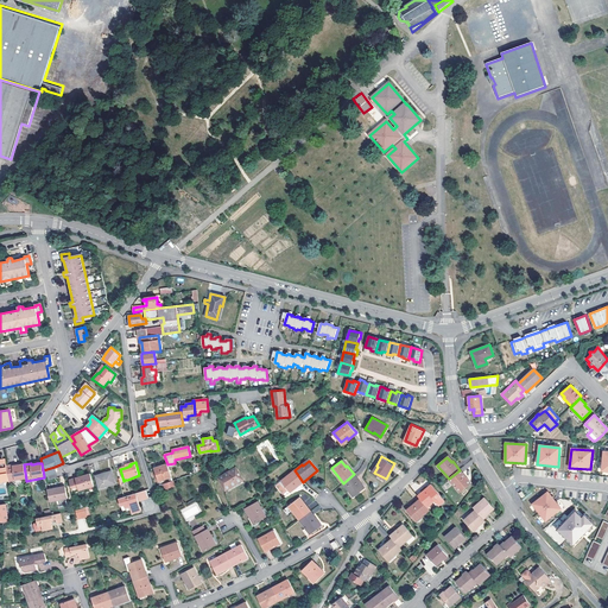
[(6,466),(10,482),(26,480),(24,464),(18,466),(14,466),(13,467),(12,466),(6,466)]
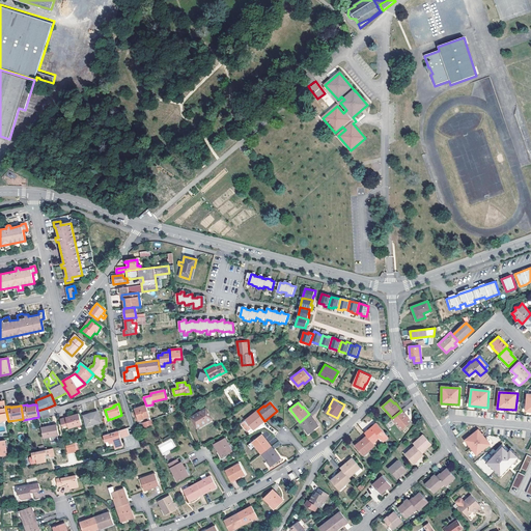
[(149,417),(146,406),(141,408),(139,408),(135,410),(139,420),(143,419),(147,417),(149,417)]
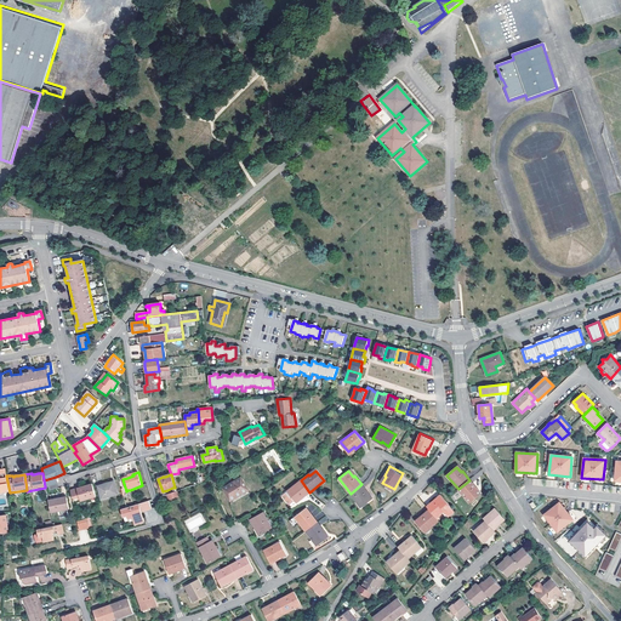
[(44,480),(45,486),(57,483),(56,477),(44,480)]
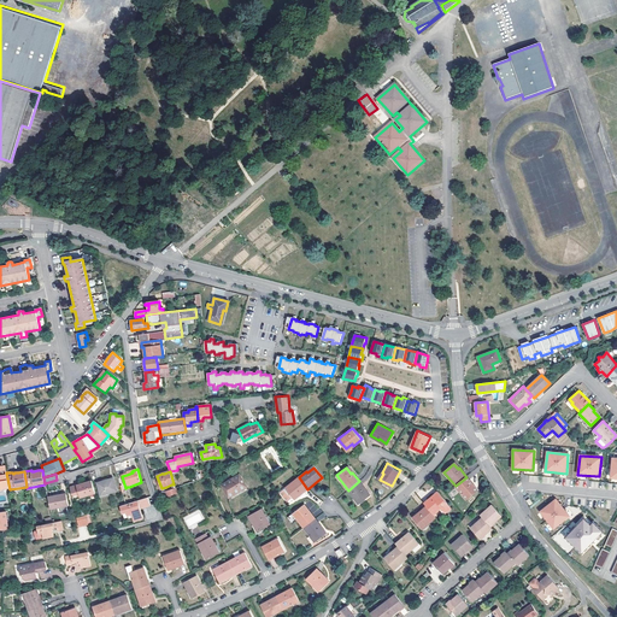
[(247,488),(239,475),(221,486),(229,499),(247,488)]
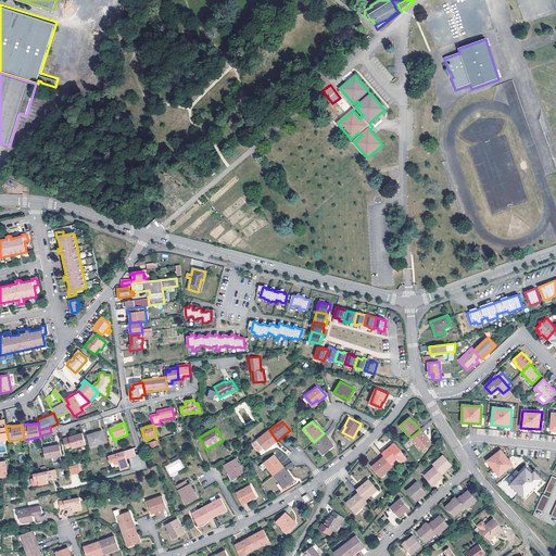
[(263,450),(264,450),(269,445),(269,446),(277,441),(269,430),(251,444),(258,453),(263,450)]
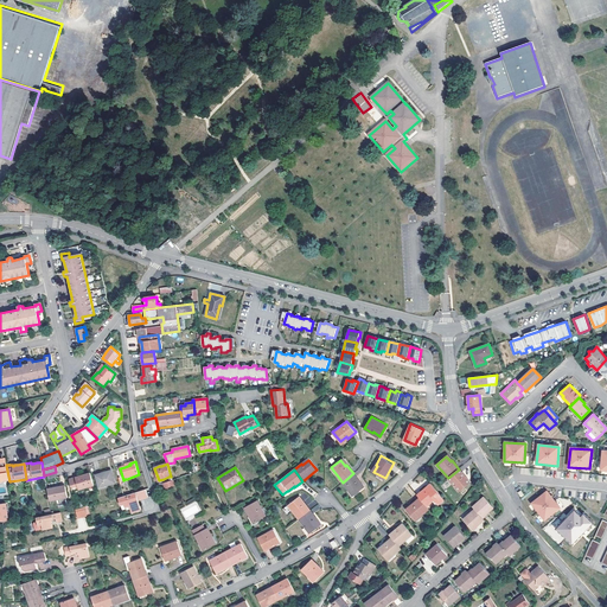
[(465,478),(466,477),(459,470),(448,478),(460,491),(470,483),(465,478)]
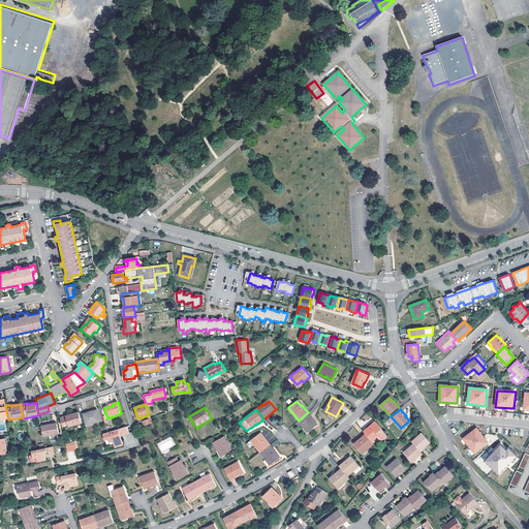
[(97,411),(84,414),(87,426),(100,422),(97,411)]
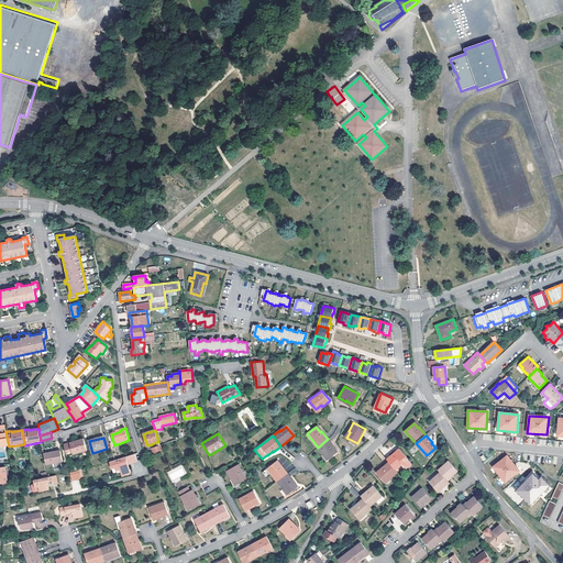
[(87,451),(84,439),(78,440),(78,441),(75,442),(74,441),(64,444),(67,455),(87,451)]
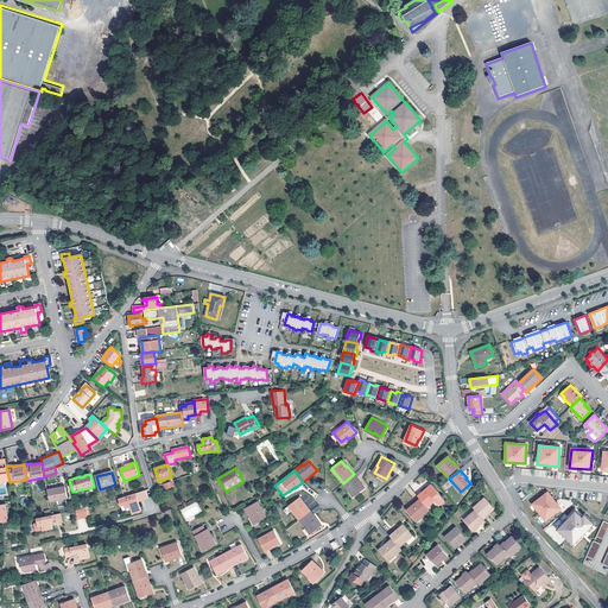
[(354,498),(363,489),(359,483),(360,482),(354,474),(343,483),(354,498)]
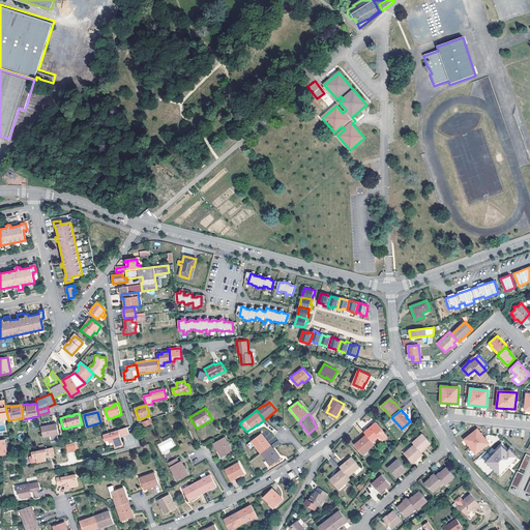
[(373,429),(372,428),(364,433),(366,436),(373,443),(384,433),(377,424),(373,429)]
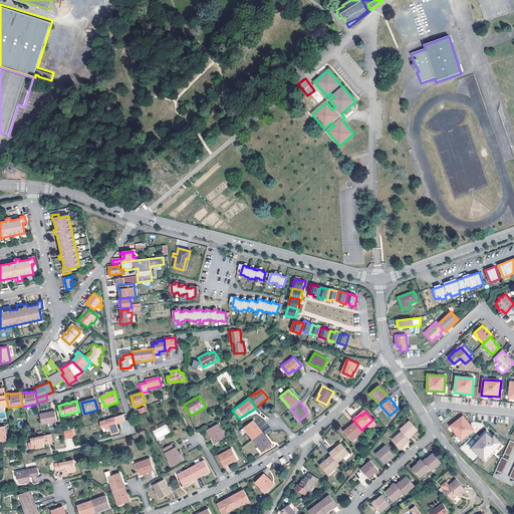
[(39,415),(41,425),(57,421),(55,413),(50,414),(50,413),(39,415)]
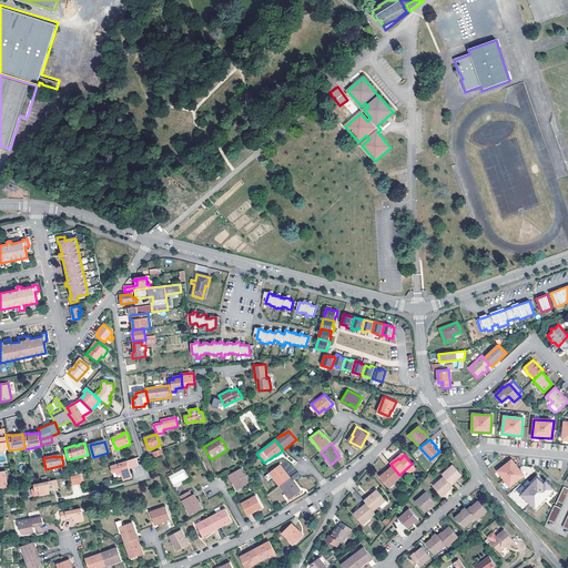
[(121,473),(123,479),(132,476),(130,468),(130,466),(131,466),(139,464),(137,458),(111,466),(113,473),(117,472),(118,475),(121,473)]
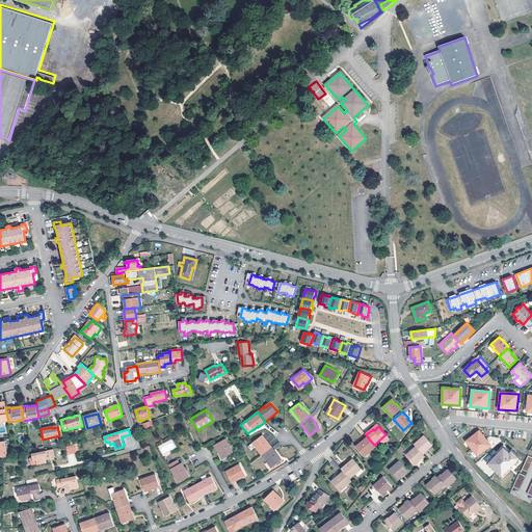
[(479,430),(466,441),(477,455),(490,445),(479,430)]
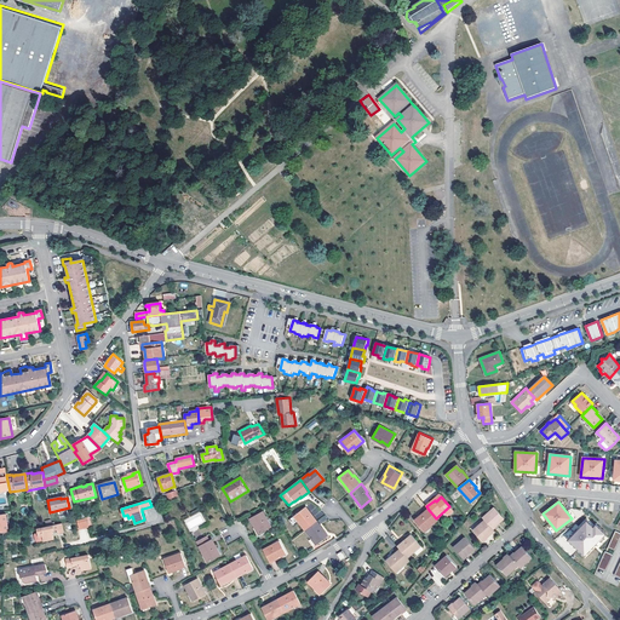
[(494,507),(482,517),(484,520),(492,528),(498,522),(504,517),(494,507)]
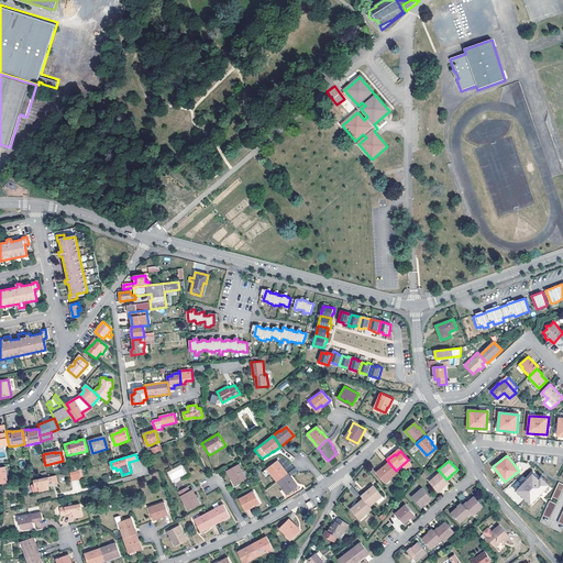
[(267,470),(277,482),(287,473),(282,466),(280,467),(276,462),(267,470)]
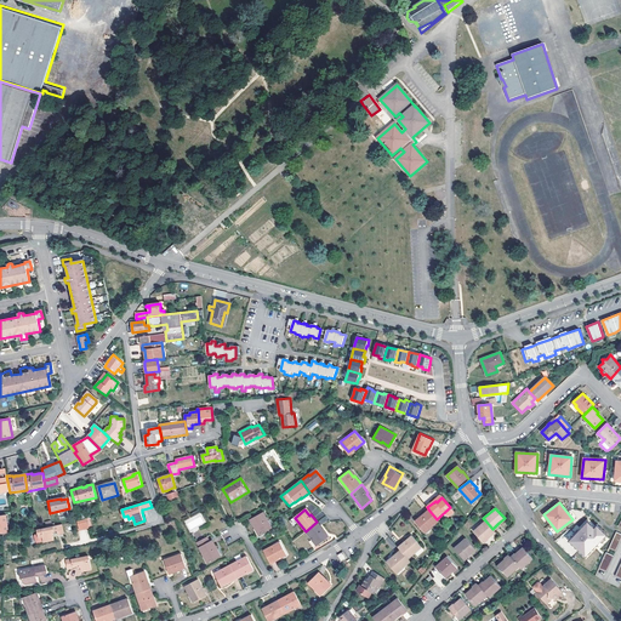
[(425,534),(438,522),(437,519),(429,511),(421,517),(422,518),(416,523),(425,534)]
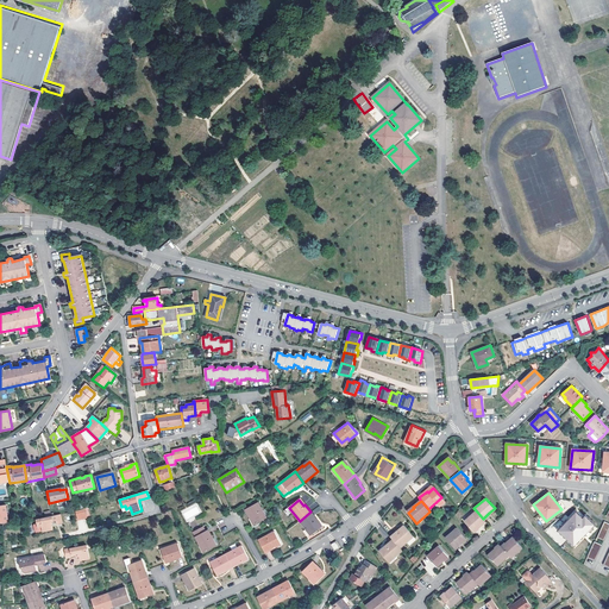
[(198,503),(181,510),(186,523),(195,520),(194,516),(202,513),(198,503)]
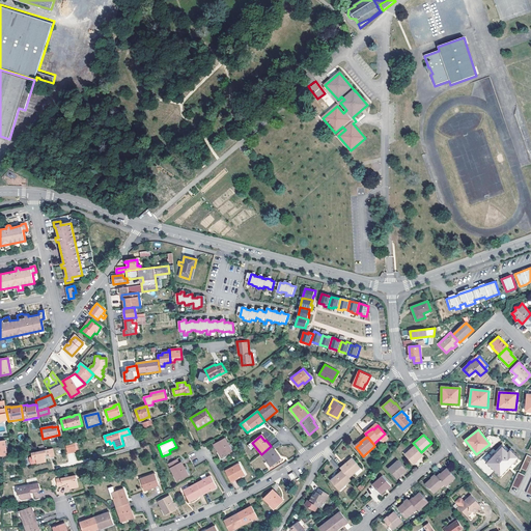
[(221,459),(231,454),(227,448),(228,447),(224,440),(214,445),(221,459)]
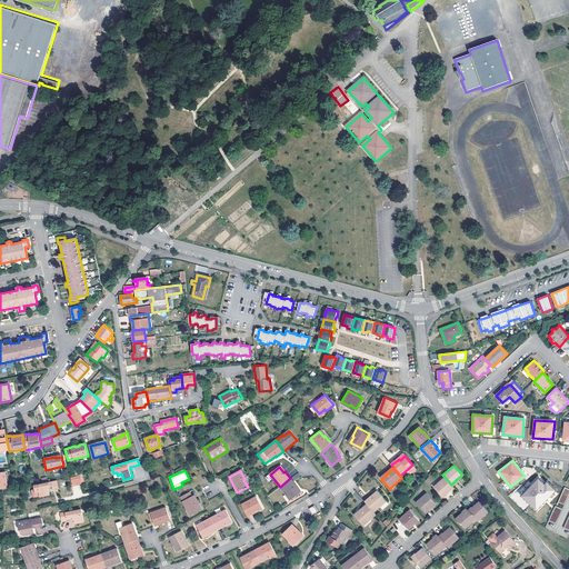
[(75,477),(71,477),(73,486),(81,483),(79,476),(75,477)]
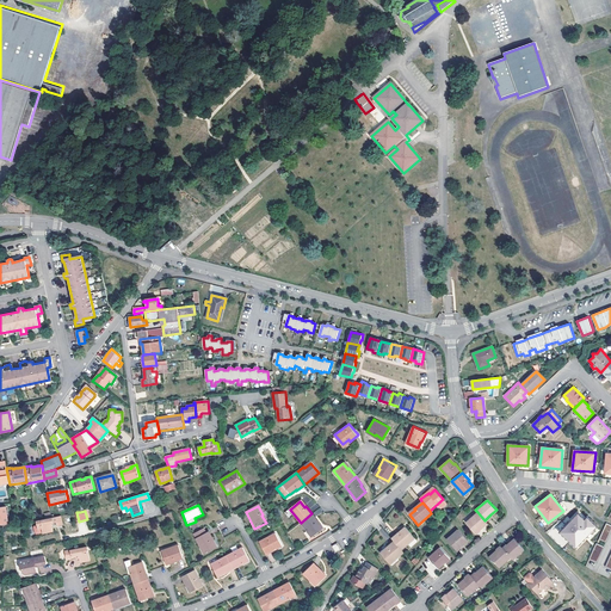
[(475,532),(487,523),(485,520),(477,512),(466,522),(475,532)]
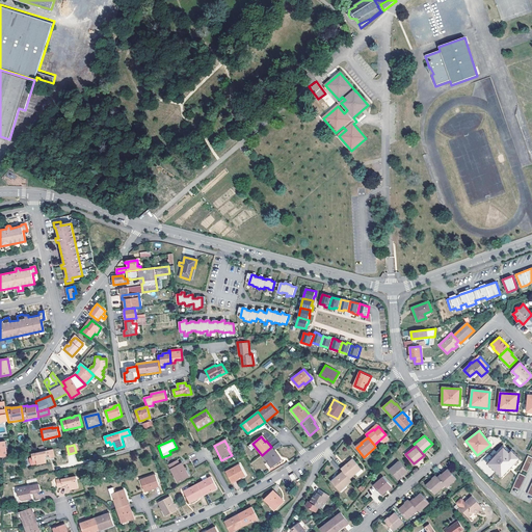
[(272,469),(281,461),(276,456),(277,455),(271,447),(262,455),(267,461),(272,469)]
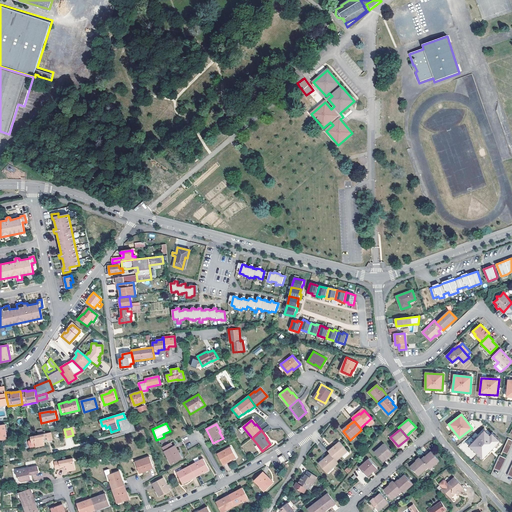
[(484,430),(468,446),(483,460),(501,441),(492,433),(490,435),(484,430)]
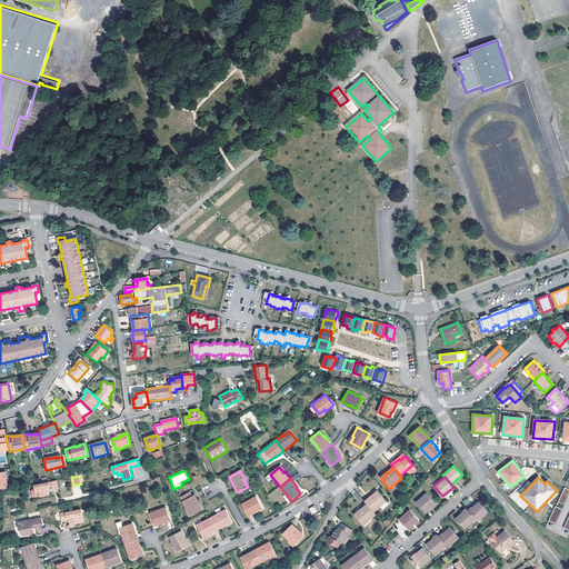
[(57,480),(35,485),(35,489),(32,489),(31,490),(32,496),(33,497),(50,495),(49,489),(50,487),(52,486),(53,489),(58,488),(57,480)]
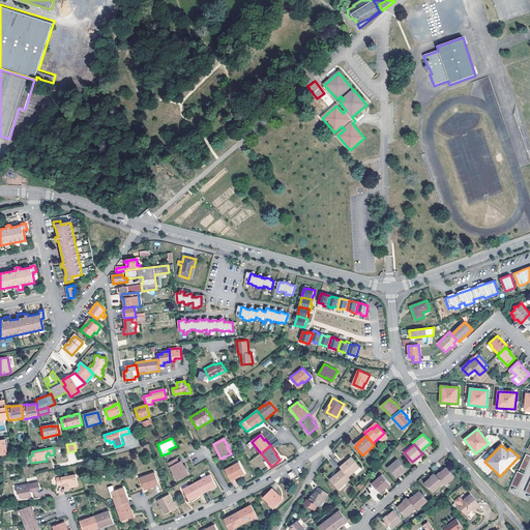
[(529,455),(526,453),(520,468),(526,471),(529,461),(529,455)]
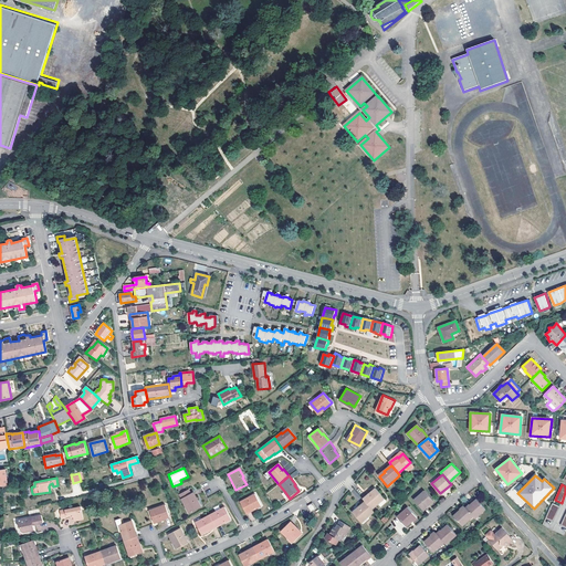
[(191,514),(201,507),(198,502),(199,501),(195,493),(192,494),(190,490),(184,494),(181,495),(184,499),(191,514)]
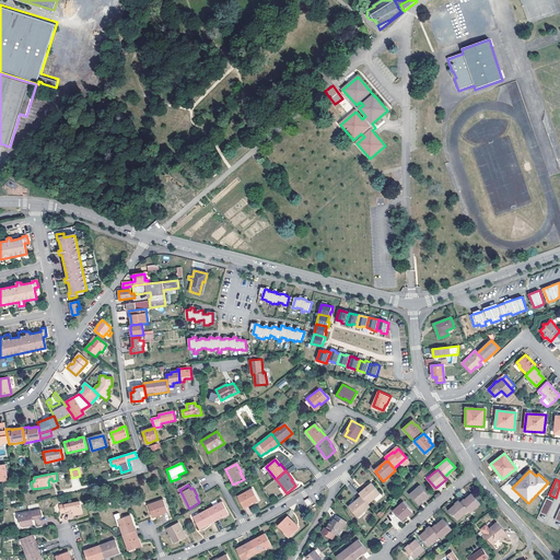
[(368,489),(366,488),(359,494),(361,497),(368,504),(373,499),(376,502),(383,497),(372,485),(368,489)]
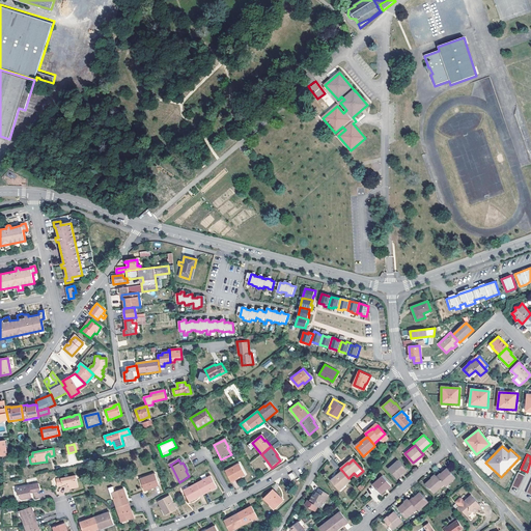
[(398,459),(388,468),(396,478),(407,469),(398,459)]
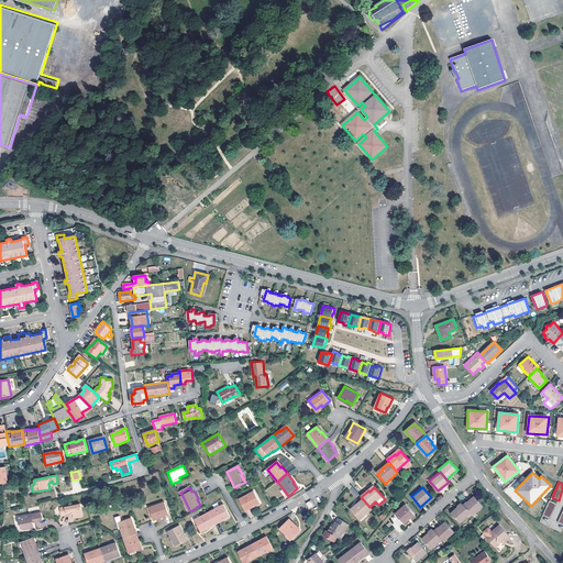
[(261,504),(254,493),(249,496),(247,495),(240,500),(246,511),(261,504)]
